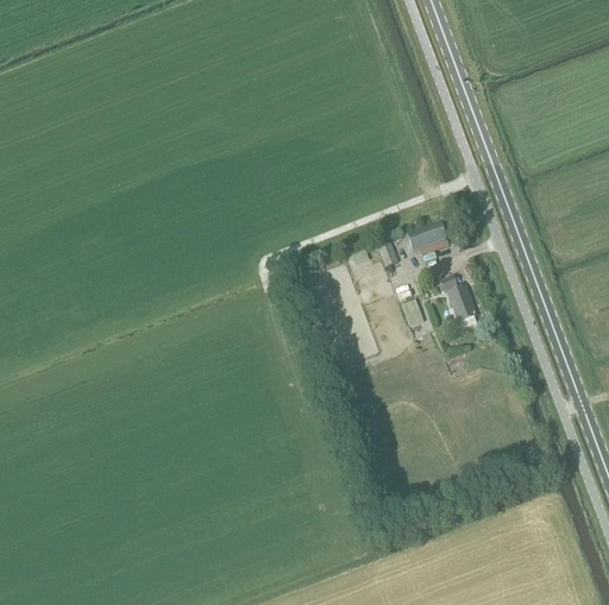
[(413,250),(446,238),(440,222),(407,234),(413,250)]
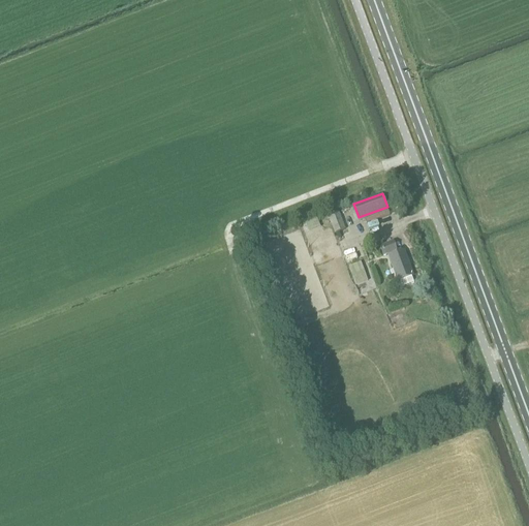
[(335,231),(345,227),(339,210),(328,213),(335,231)]
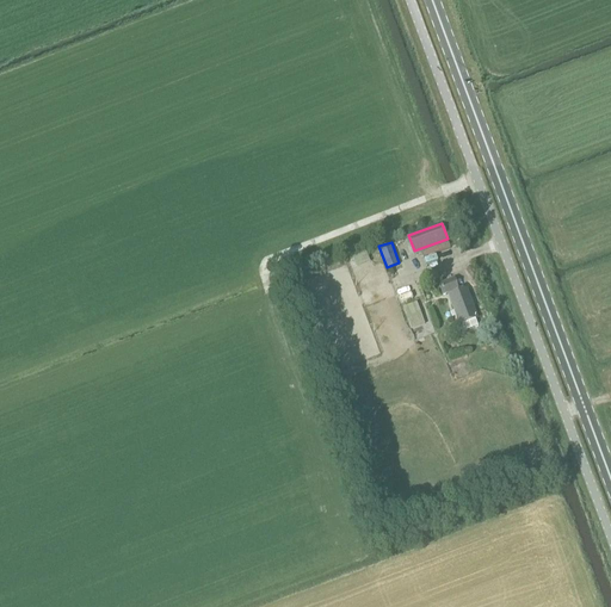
[(365,249),(352,255),(357,266),(370,260),(365,249)]
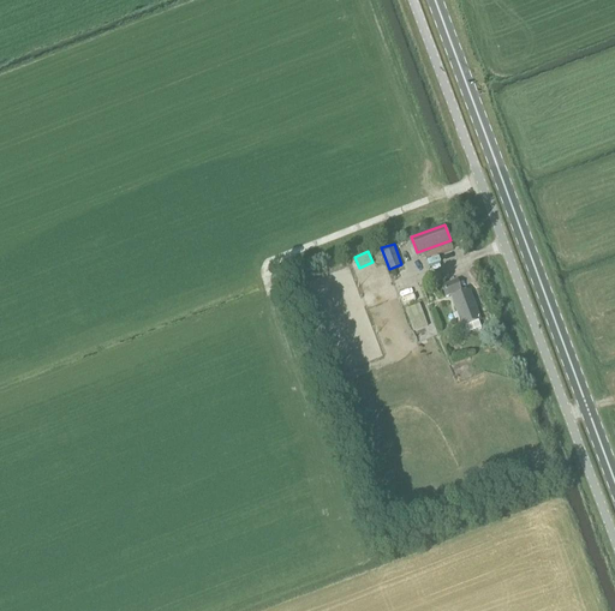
[(445,295),(461,289),(458,279),(441,285),(445,295)]
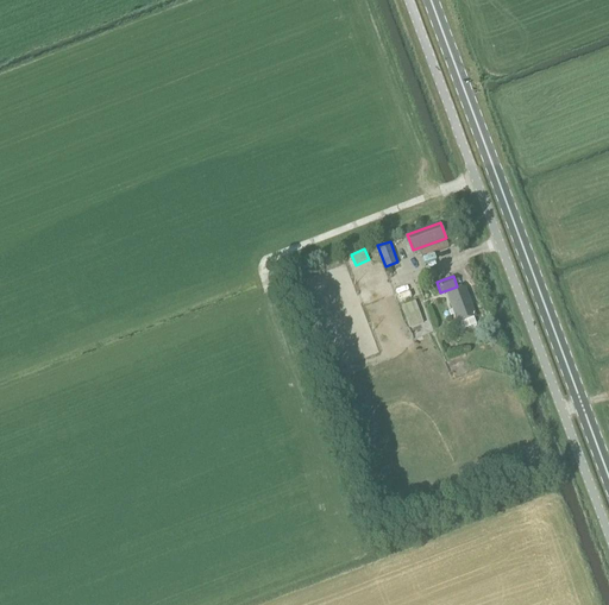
[(476,322),(473,316),(477,315),(465,285),(446,292),(458,322),(460,321),(463,327),(476,322)]
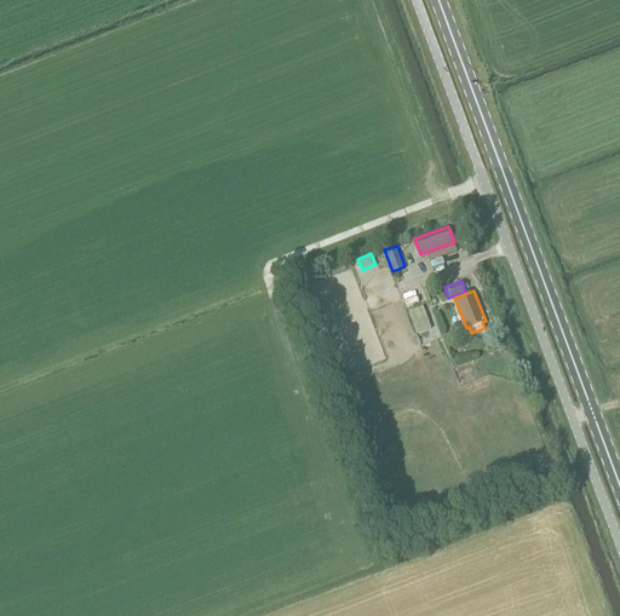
[(423,305),(409,310),(417,332),(430,327),(423,305)]
